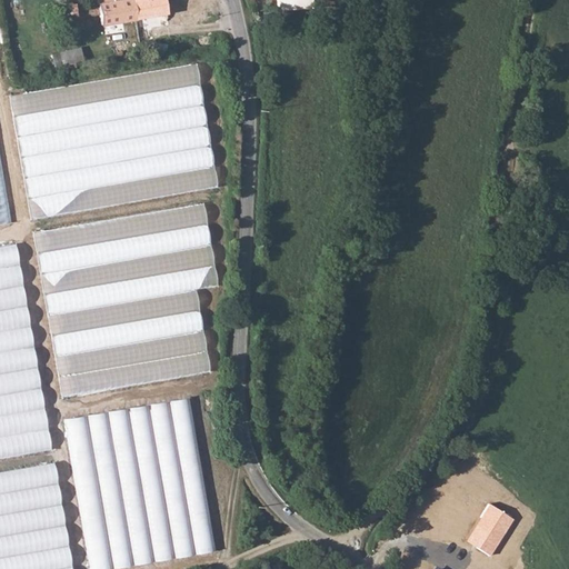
[(95,0),(96,5),(81,7),(83,18),(98,16),(100,26),(158,16),(158,22),(167,21),(163,0),(95,0)]
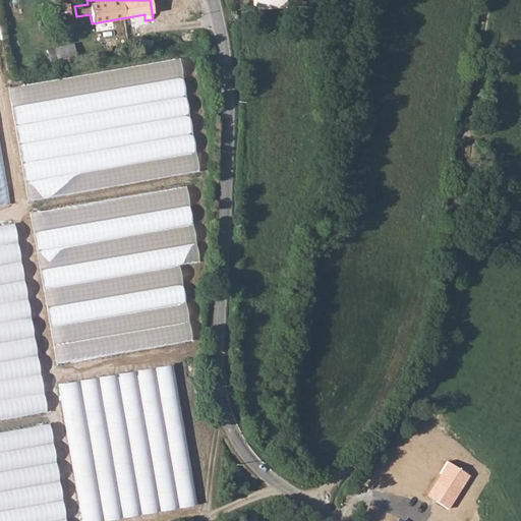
[(253,0),(254,9),(286,6),(285,0),(253,0)]
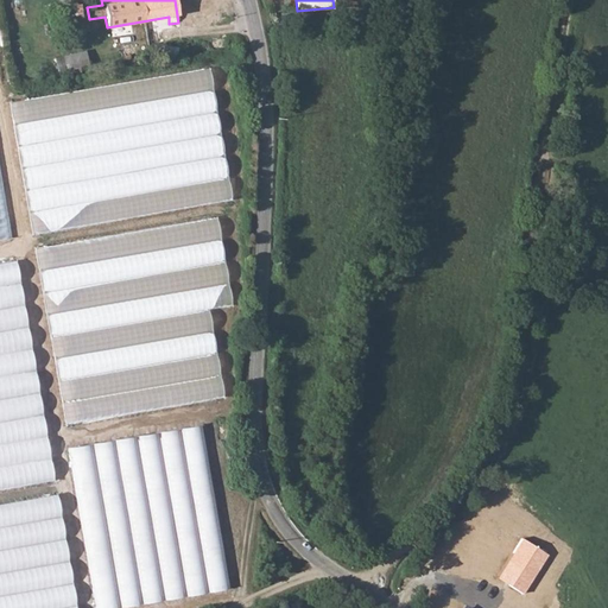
[(164,44),(162,55),(178,58),(182,58),(184,56),(184,54),(184,50),(182,49),(164,44)]
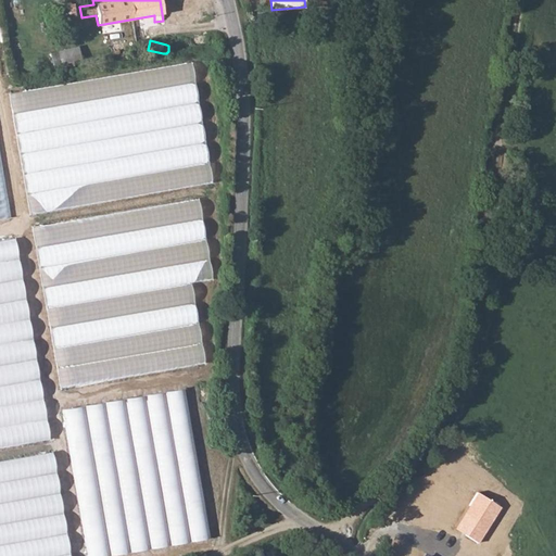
[(53,66),(81,63),(79,47),(51,51),(53,66)]
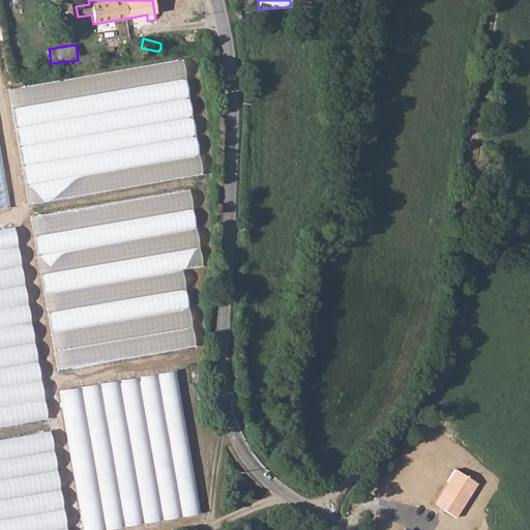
[(184,61),(9,86),(26,202),(201,177),(184,61)]
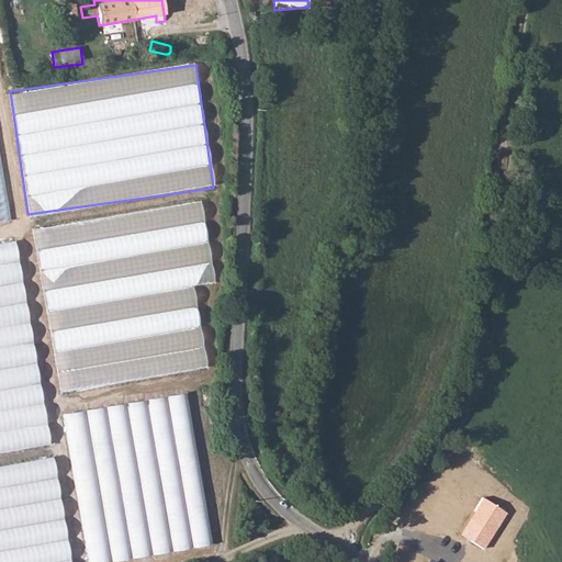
[(202,202),(35,225),(57,390),(206,370),(194,284),(213,282),(202,202)]
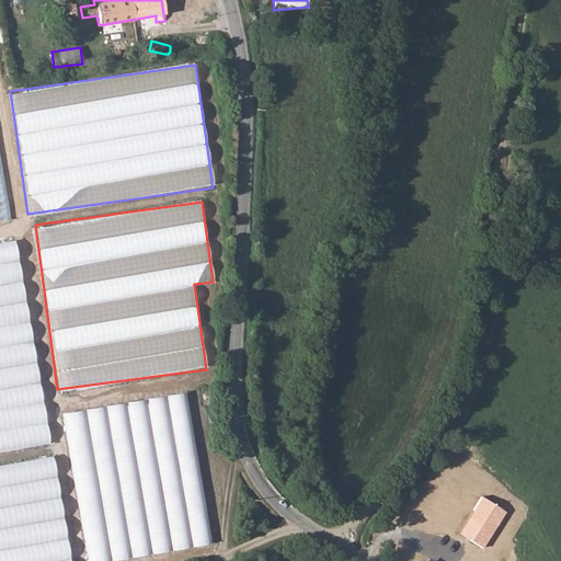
[(0,455),(48,448),(20,244),(0,247),(0,455)]
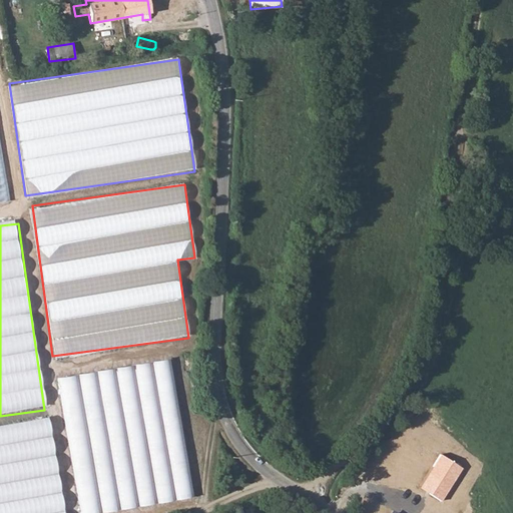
[(60,375),(79,512),(87,512),(192,498),(172,359),(60,375)]
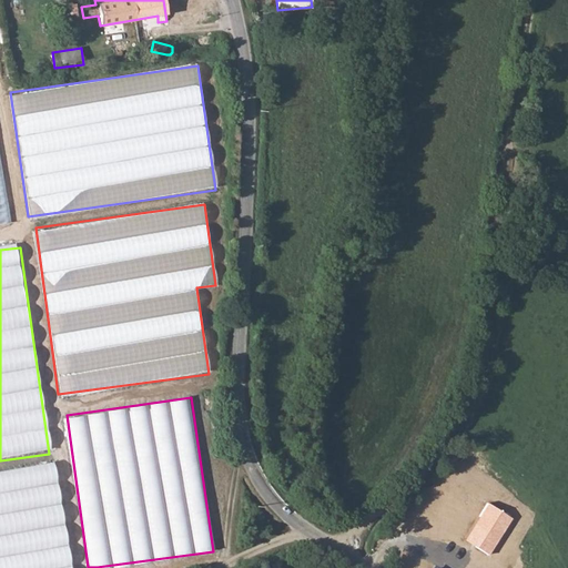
[(71,567),(58,466),(0,473),(0,567),(71,567)]
